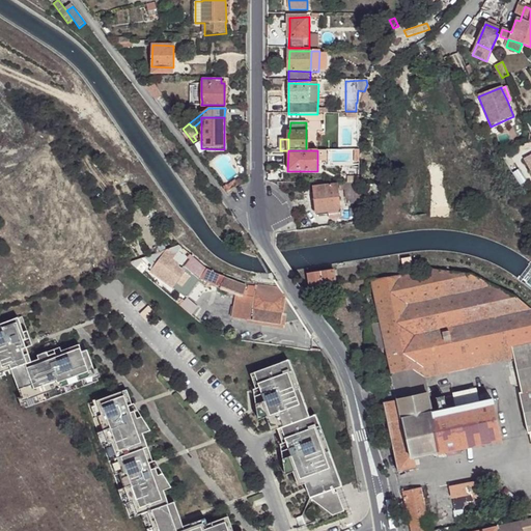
[(341,163),(353,163),(353,150),(341,150),(341,163)]
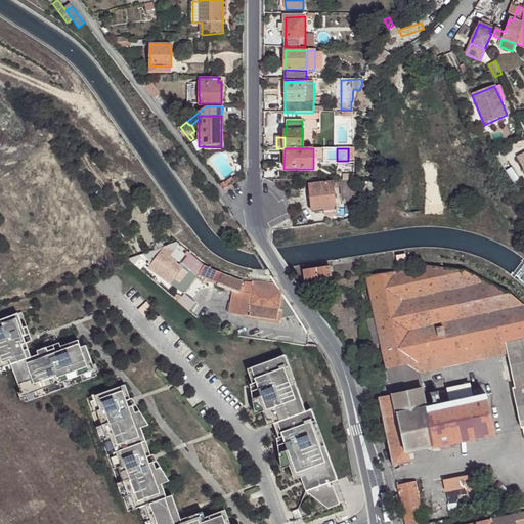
[(231,186),(239,181),(236,177),(228,182),(231,186)]
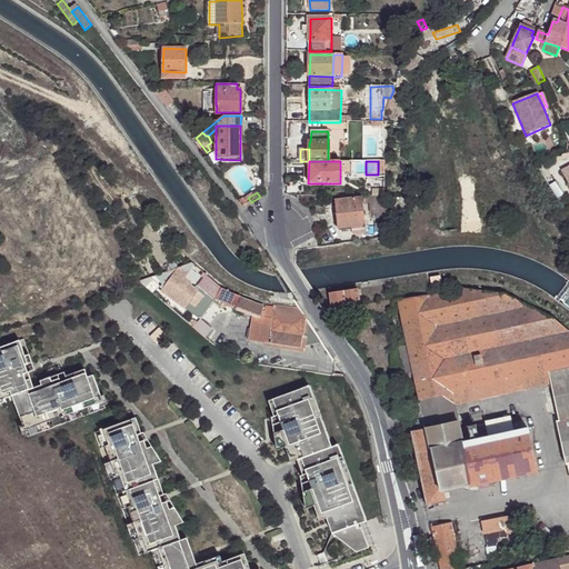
[(365,236),(362,201),(336,203),(337,215),(339,229),(339,232),(352,231),(352,237),(365,236)]
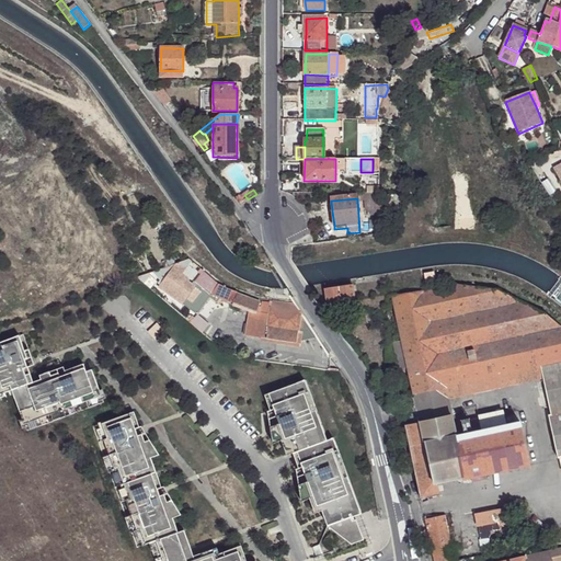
[(366,215),(380,216),(379,199),(364,199),(365,210),(366,210),(366,215)]
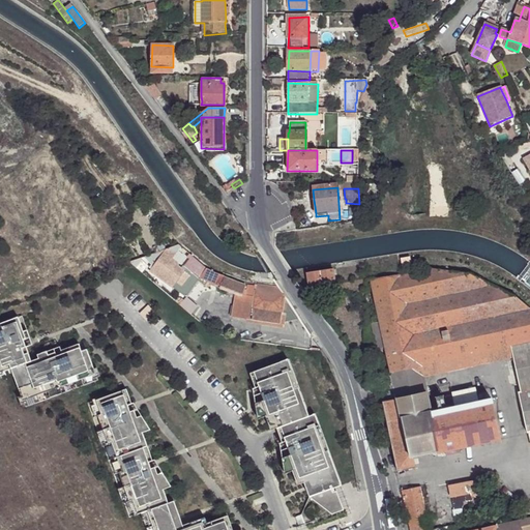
[(198,281),(200,278),(189,271),(187,274),(176,266),(178,263),(172,259),(174,255),(171,253),(168,251),(142,257),(151,264),(147,270),(176,292),(184,298),(198,281)]
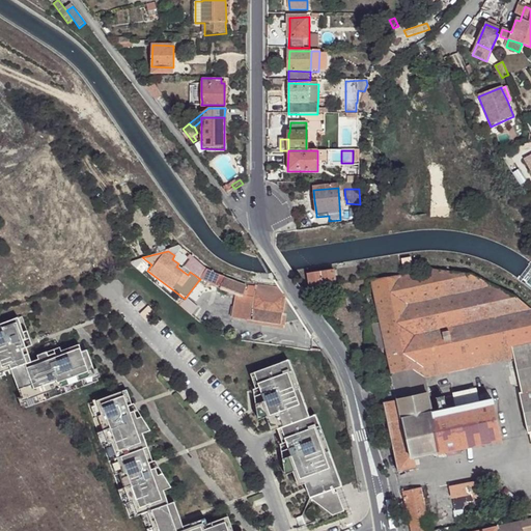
[(200,279),(207,269),(200,263),(191,256),(184,267),(200,279)]
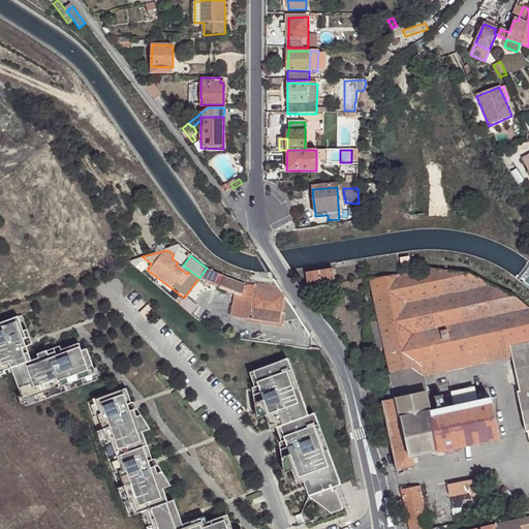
[(138,257),(129,260),(142,272),(148,266),(138,257)]
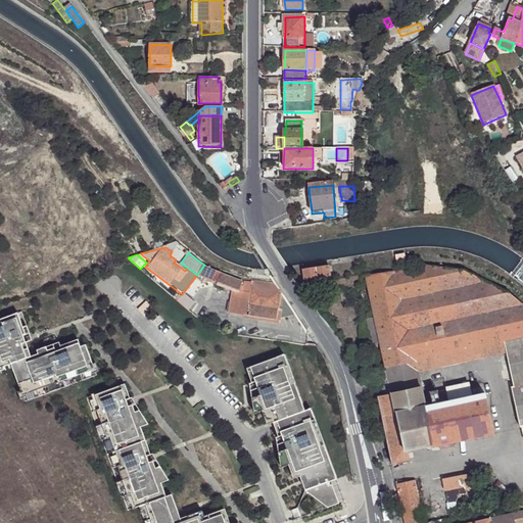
[(405,254),(395,255),(396,263),(406,262),(405,254)]
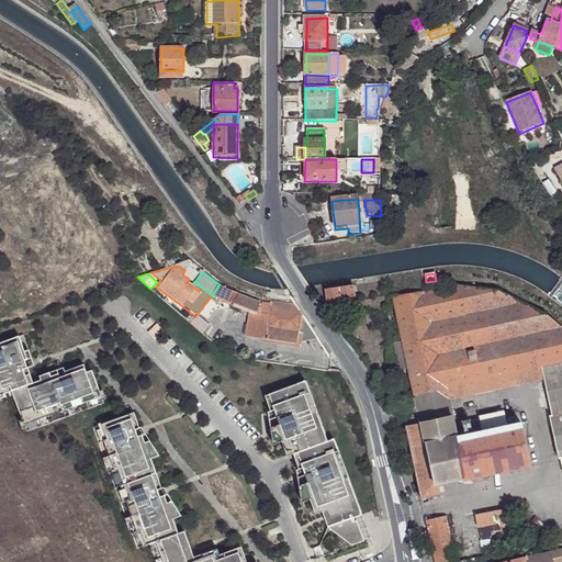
[(228,290),(220,284),(212,295),(210,298),(217,304),(221,299),(228,290)]
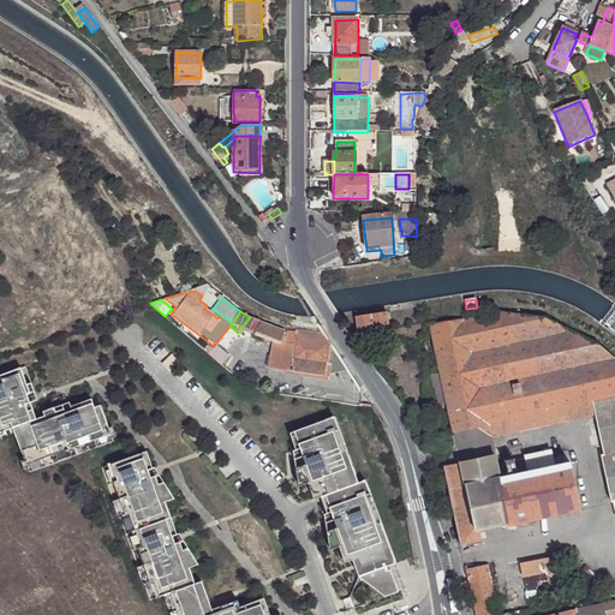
[(356,318),(359,335),(388,329),(386,314),(356,318)]
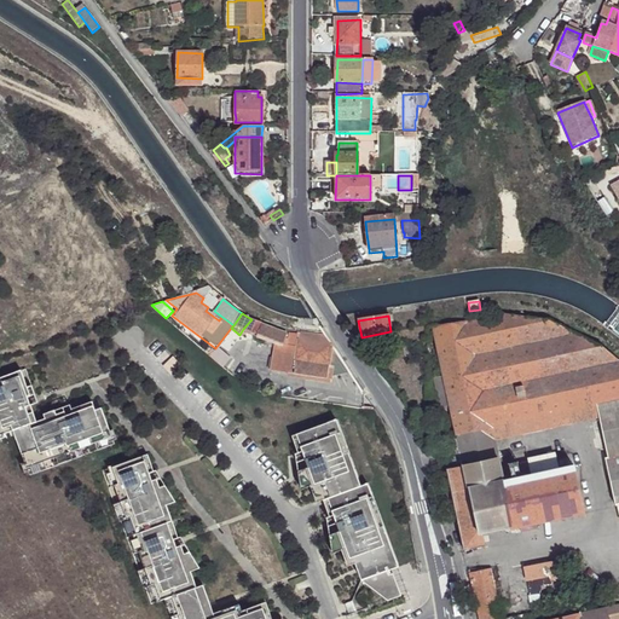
[(504,316),(433,327),(445,377),(434,380),(440,408),(451,406),(457,434),(492,427),(595,405),(599,421),(617,507),(618,507),(618,505),(618,362),(599,346),(547,320),(504,316)]
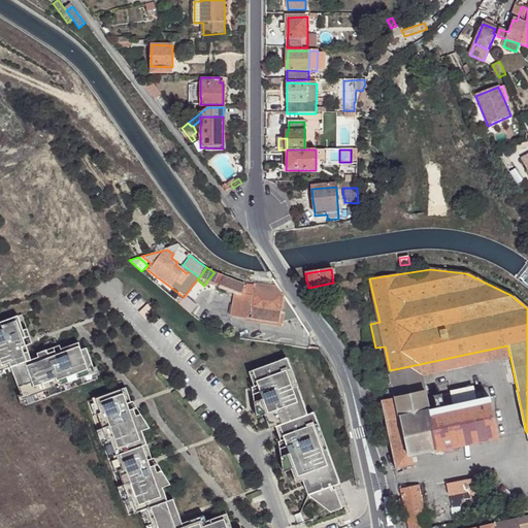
[(243,283),(215,272),(207,281),(236,294),(232,315),(282,324),(283,320),(298,318),(278,285),(248,282),(243,283)]
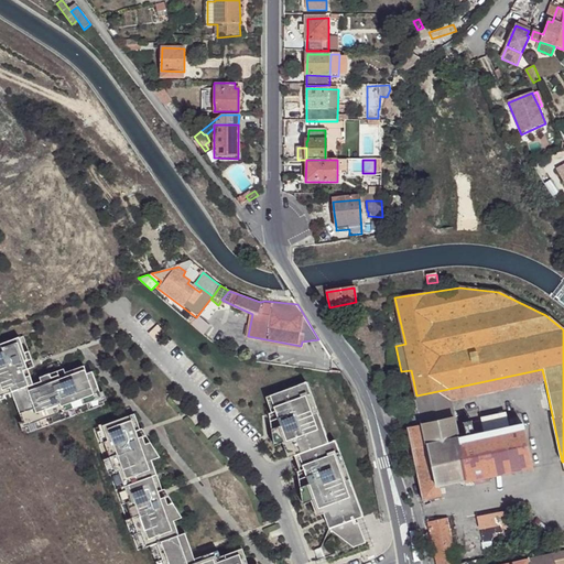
[(198,316),(191,325),(202,334),(209,325),(198,316)]
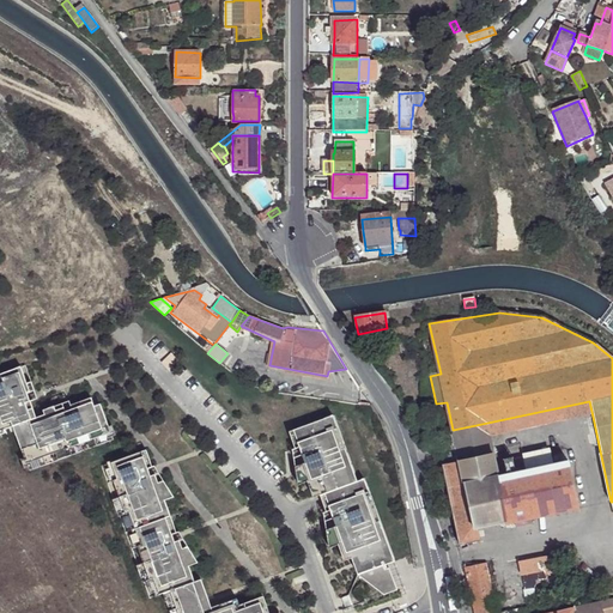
[(14,426),(29,463),(34,461),(41,459),(58,453),(67,449),(73,447),(83,443),(96,438),(107,435),(114,432),(103,404),(97,406),(93,395),(35,417),(29,401),(35,399),(23,365),(0,372),(0,425),(2,431),(8,429),(14,426)]
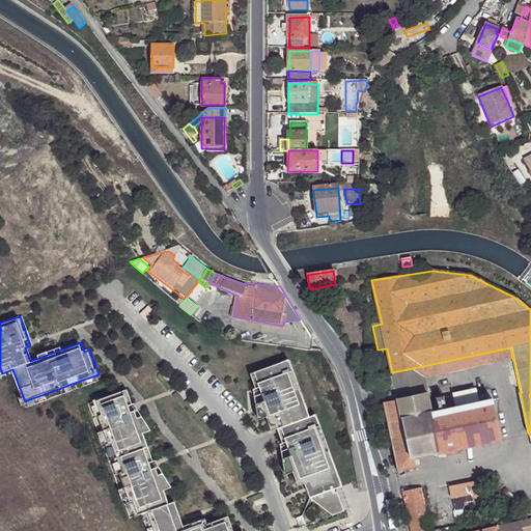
[(425,380),(513,361),(510,347),(422,366),(425,380)]
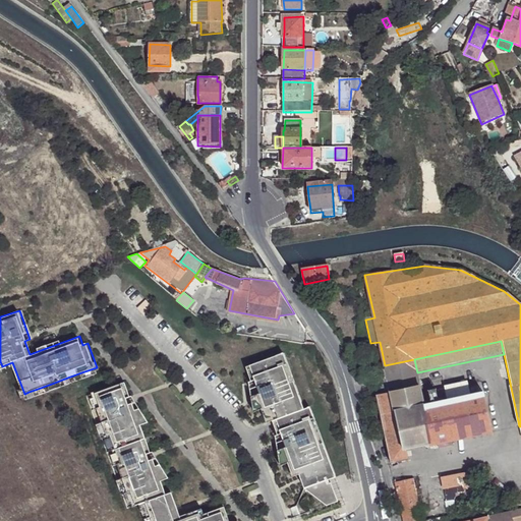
[(368,353),(371,368),(379,367),(375,351),(368,353)]
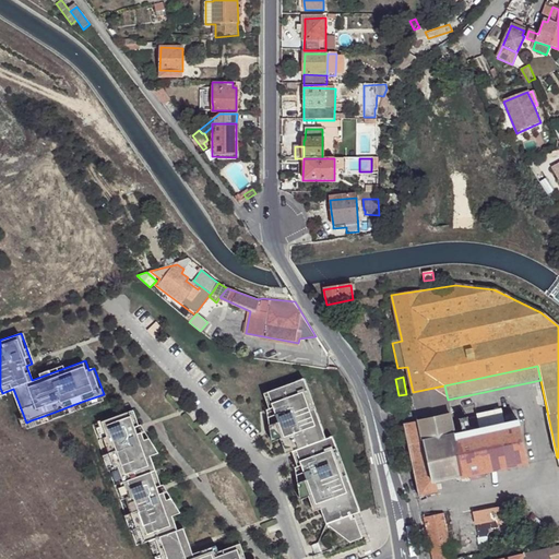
[(321,509),(326,524),(351,542),(364,537),(357,519),(353,520),(349,512),(359,509),(333,437),(329,438),(307,378),(263,394),(270,408),(274,407),(278,423),(272,425),(274,436),(278,433),(281,440),(286,454),(293,452),(298,466),(301,465),(307,480),(300,483),(302,494),(307,491),(309,497),(312,507),(319,503),(321,509)]
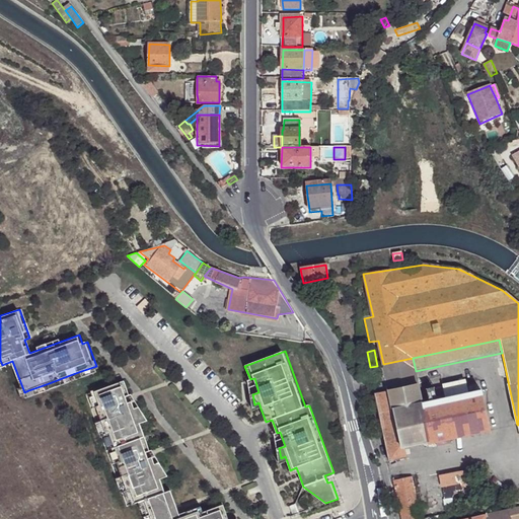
[(371,378),(375,394),(419,385),(417,377),(416,371),(413,358),(383,364),(377,366),(370,367),(371,378)]
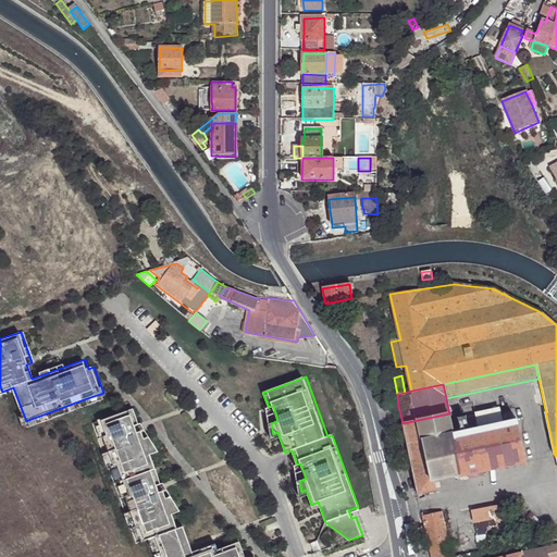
[(0,396),(9,393),(8,390),(2,392),(0,386),(0,396)]
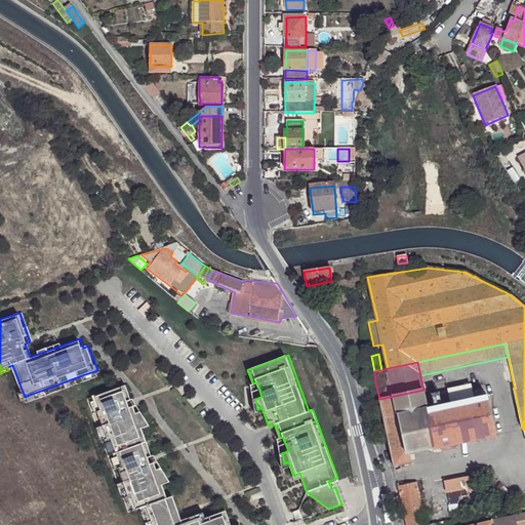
[(379,399),(394,468),(412,465),(410,453),(431,448),(431,450),(442,447),(443,450),(456,448),(455,444),(496,435),(491,412),(488,395),(475,398),(454,403),(452,403),(449,392),(434,395),(430,379),(421,381),(423,390),(379,399)]
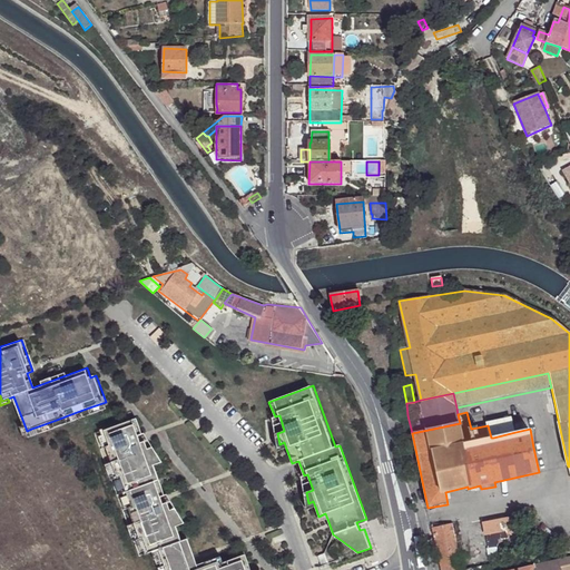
[(253,569),(247,553),(202,569),(200,569),(189,538),(182,540),(177,527),(175,520),(182,518),(176,508),(170,510),(155,465),(151,459),(159,457),(153,446),(148,449),(137,418),(105,430),(150,553),(160,549),(167,569),(253,569)]
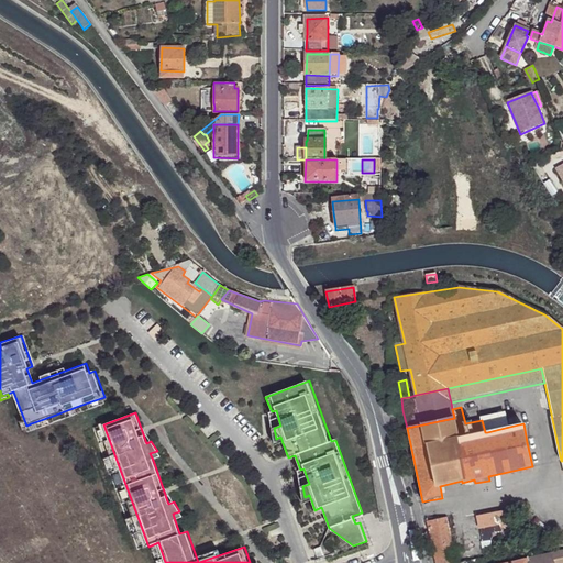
[(484,417),(487,432),(509,427),(506,412),(484,417)]
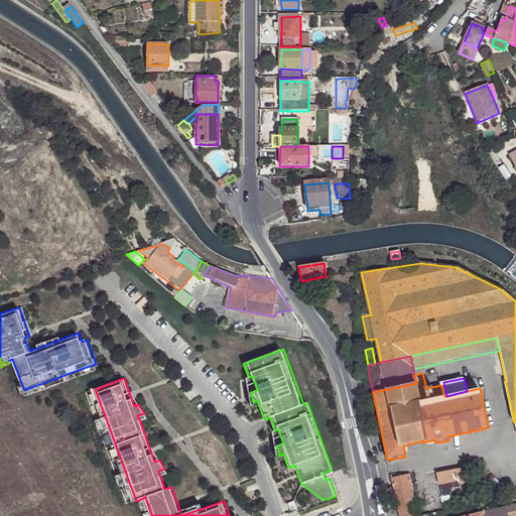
[(137,415),(140,421),(147,418),(144,413),(137,415)]
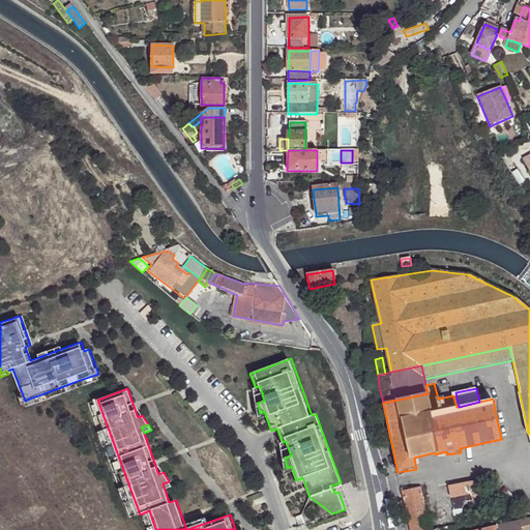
[(481,495),(479,482),(450,488),(453,512),(463,510),(465,505),(467,500),(469,497),(471,493),(472,497),(481,495)]
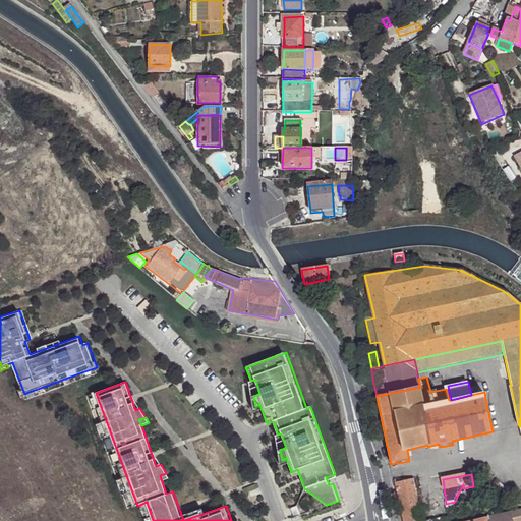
[(422,520),(414,480),(396,483),(403,520),(422,520)]
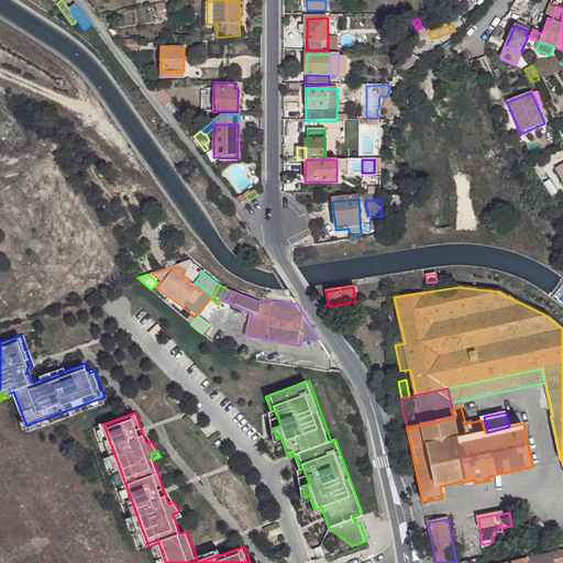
[(315,550),(318,559),(324,556),(321,547),(315,550)]
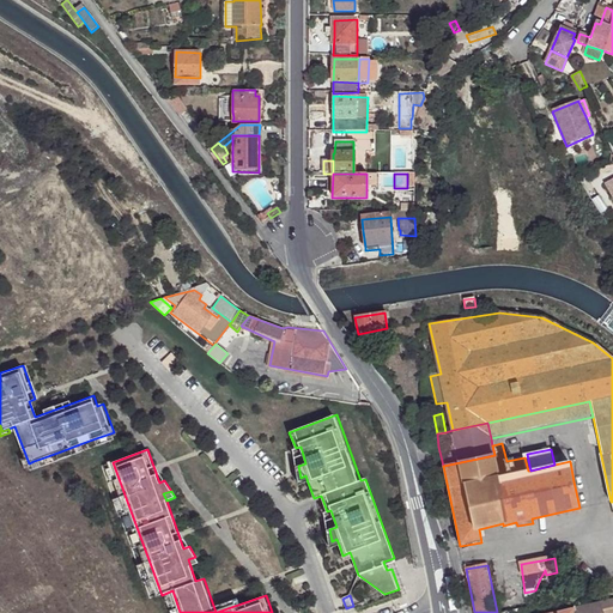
[(612,612),(612,600),(606,602),(554,612),(612,612)]
